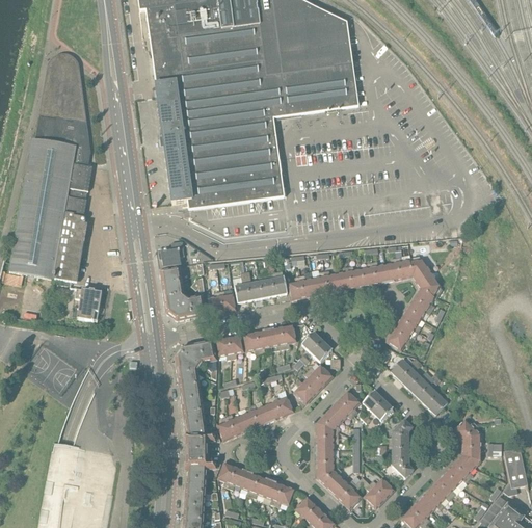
[(138,0),(139,10),(147,9),(157,84),(155,85),(170,193),(173,203),(188,201),(189,208),(283,195),(282,183),(285,183),(282,160),(278,160),(272,117),(331,107),(357,105),(346,25),(295,0),(138,0)]
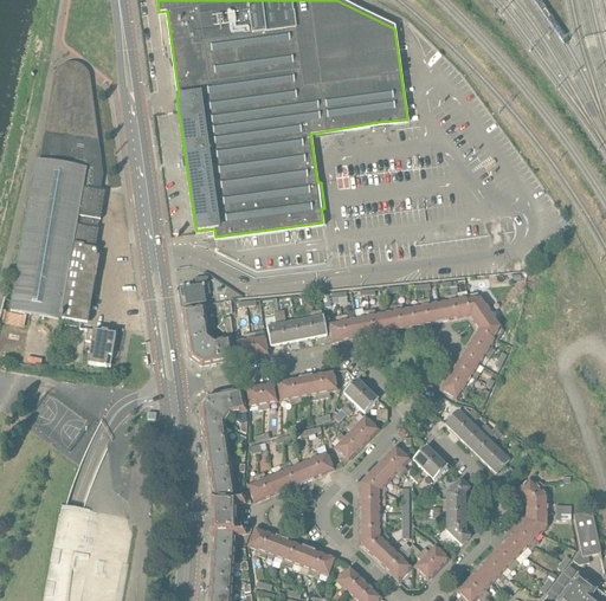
[(62,76),(52,131),(45,130),(40,159),(37,157),(37,159),(11,308),(78,318),(90,252),(95,252),(96,252),(97,250),(97,249),(97,247),(96,246),(95,246),(94,246),(104,189),(103,189),(103,187),(100,186),(102,172),(97,168),(100,156),(96,153),(97,142),(94,139),(96,127),(91,124),(94,112),(90,109),(91,98),(88,95),(90,83),(85,79),(85,78),(85,77),(85,76),(85,75),(85,73),(84,73),(84,72),(83,71),(83,70),(82,69),(81,69),(81,68),(79,68),(77,66),(76,66),(75,66),(72,66),(71,66),(70,66),(69,68),(68,68),(66,69),(65,70),(64,71),(63,72),(63,73),(62,76)]
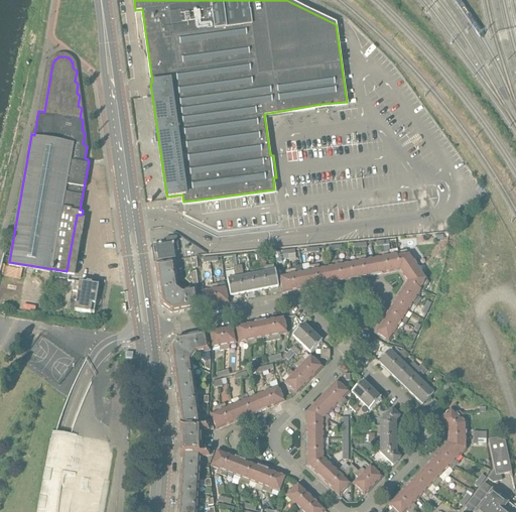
[(157,258),(175,256),(174,248),(179,247),(177,233),(166,234),(167,241),(155,243),(157,258)]
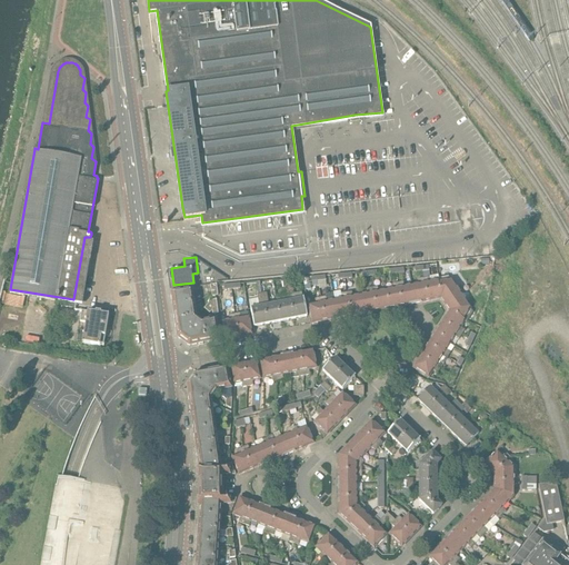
[(446,301),(461,290),(457,284),(449,273),(448,273),(437,275),(437,277),(441,295),(446,301)]
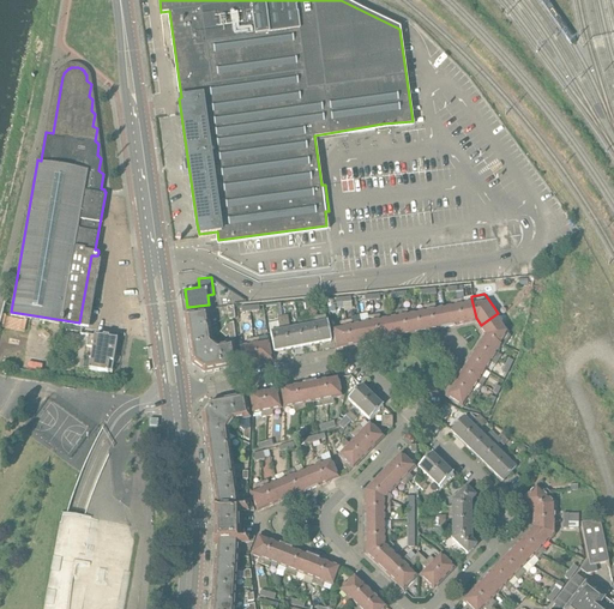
[(462,320),(476,318),(471,299),(464,300),(463,295),(457,296),(462,320)]
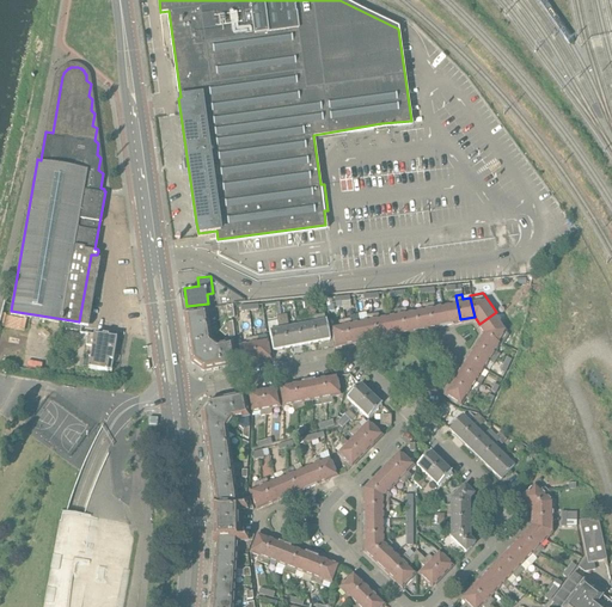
[(446,323),(460,319),(456,295),(450,296),(451,301),(442,302),(446,323)]
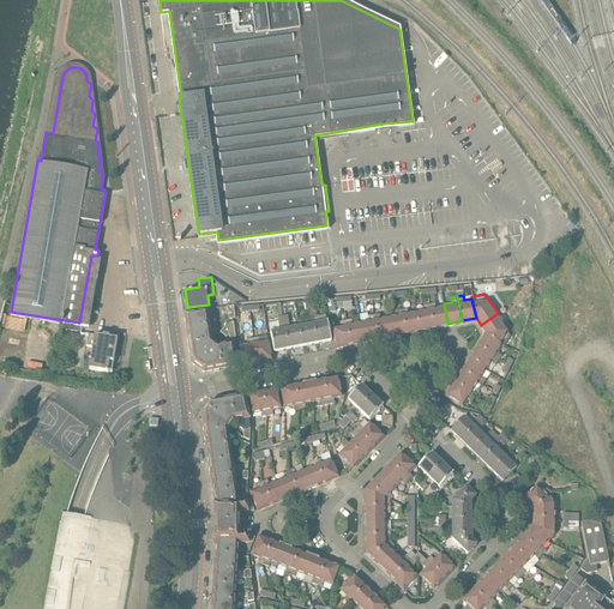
[(434,326),(447,324),(444,303),(435,306),(435,300),(429,301),(434,326)]
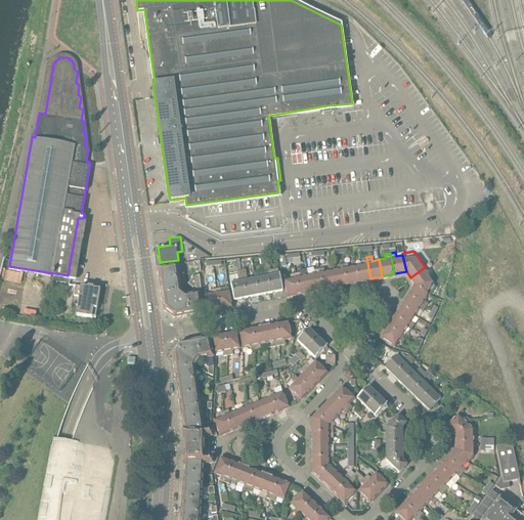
[(359,280),(370,278),(366,257),(361,259),(362,263),(356,264),(359,280)]
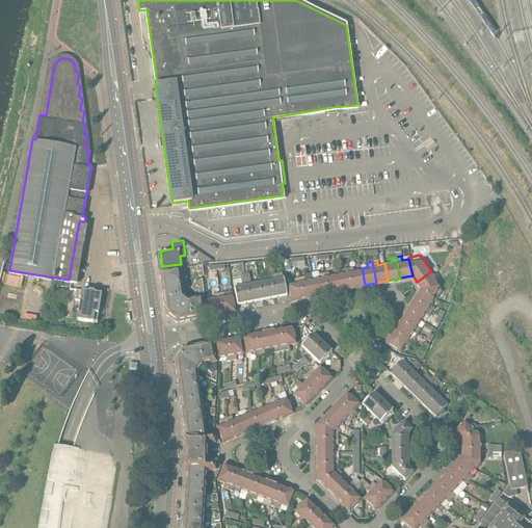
[(352,287),(365,285),(362,268),(353,269),(353,265),(348,266),(352,287)]
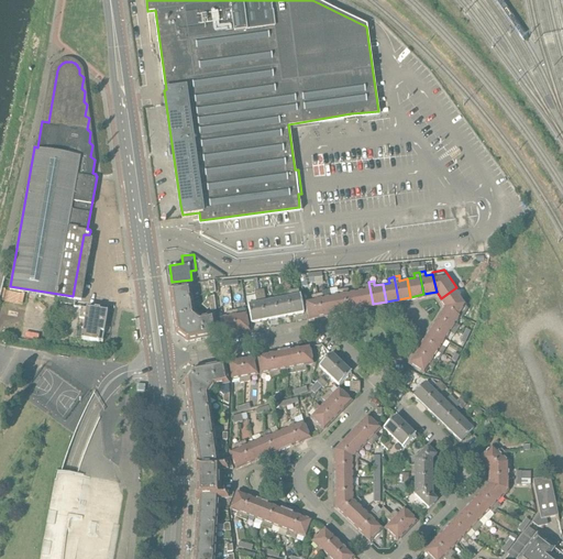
[(360,306),(373,304),(368,282),(363,283),(364,287),(356,288),(360,306)]
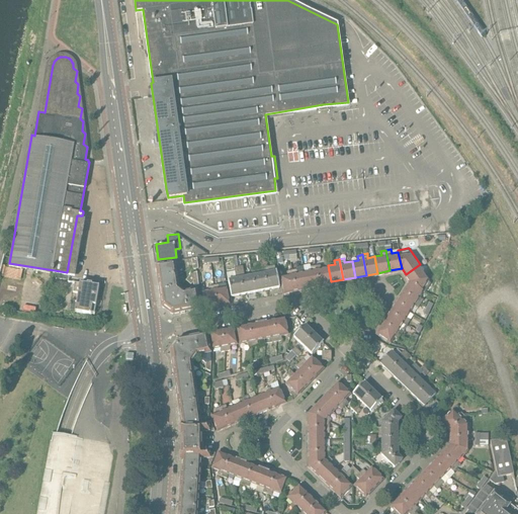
[(158,275),(177,273),(176,260),(156,263),(157,265),(156,266),(156,269),(157,270),(158,275)]
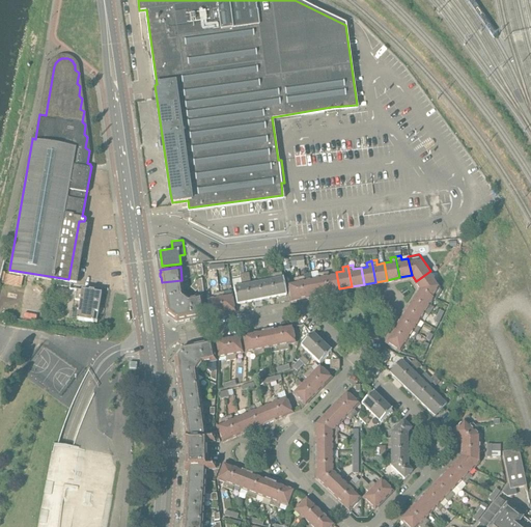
[(315,294),(328,292),(324,270),(318,271),(318,275),(312,277),(315,294)]
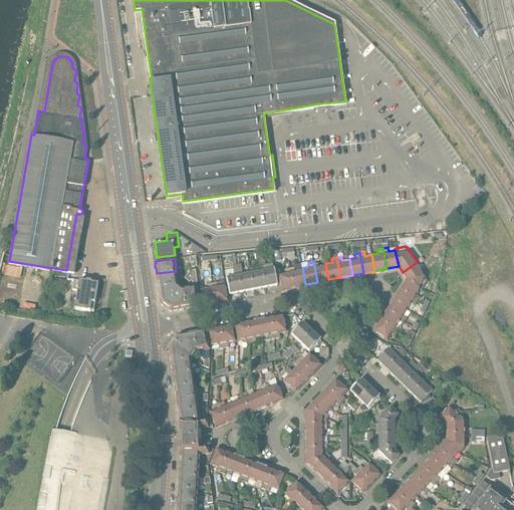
[(317,282),(328,279),(325,263),(318,264),(318,261),(313,261),(317,282)]
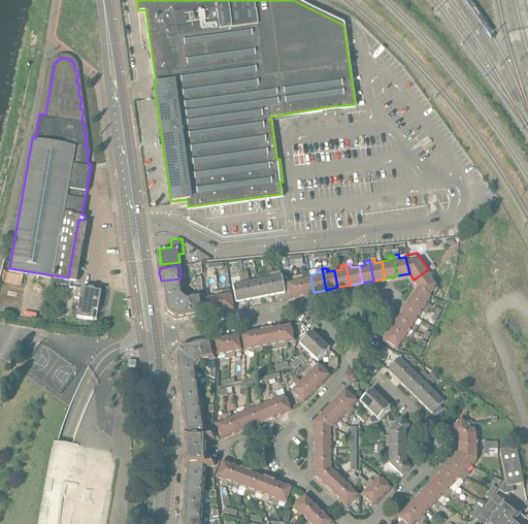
[(302,294),(314,292),(310,275),(308,269),(302,270),(298,273),(302,294)]
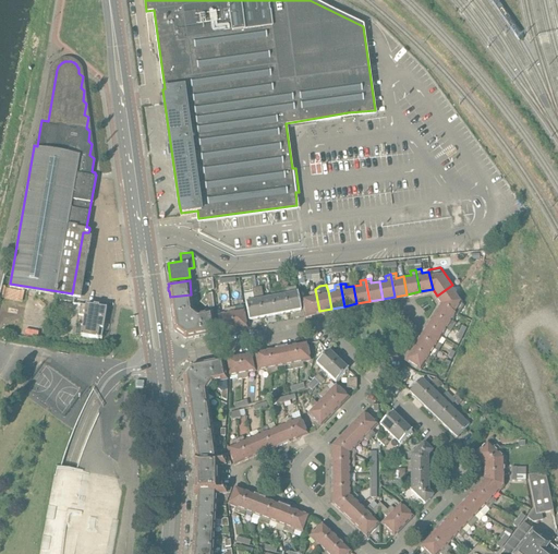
[(441,301),(457,311),(458,312),(463,303),(461,300),(462,299),(452,285),(437,296),(441,301)]
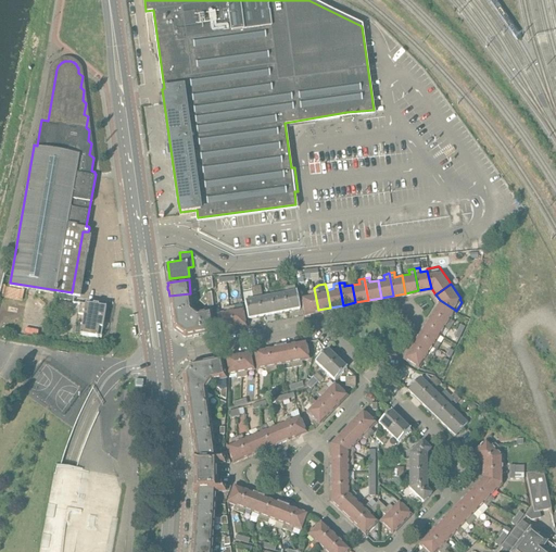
[(206,290),(200,297),(205,302),(207,300),(209,303),(214,303),(212,288),(206,290)]
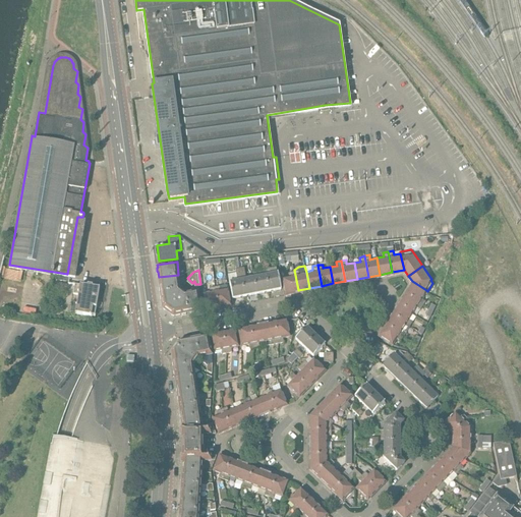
[(278,270),(271,271),(266,272),(269,288),(281,286),(278,270)]
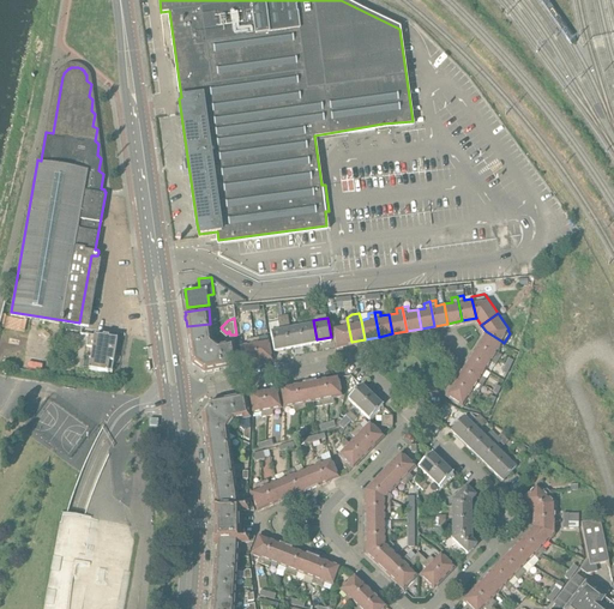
[(337,344),(351,342),(347,318),(341,319),(341,324),(333,325),(337,344)]
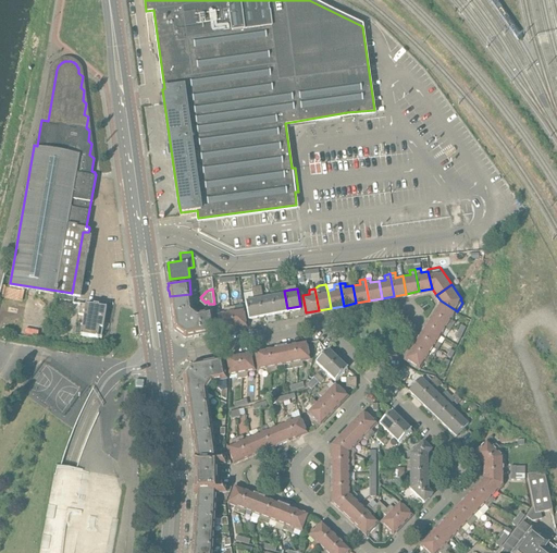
[(248,316),(262,314),(258,296),(258,290),(252,291),(254,296),(245,298),(248,316)]
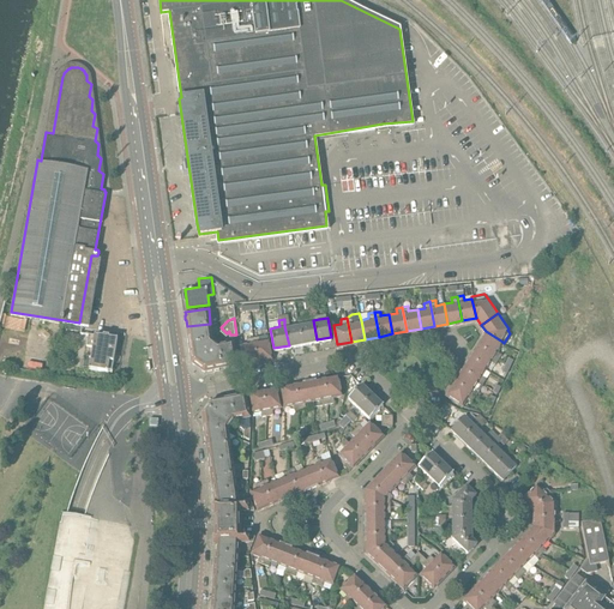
[(289,345),(302,343),(299,323),(290,325),(289,319),(284,319),(284,326),(289,345)]
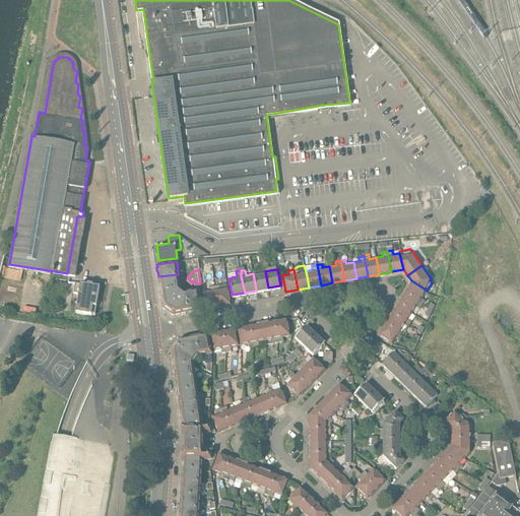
[(268,287),(265,271),(261,272),(253,273),(256,291),(268,287)]
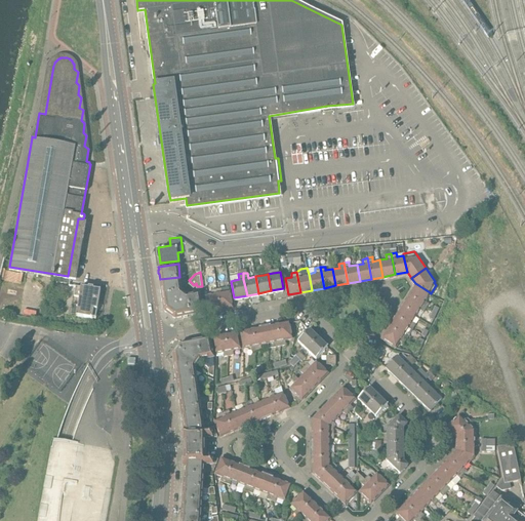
[(162,292),(182,290),(179,277),(160,279),(161,286),(160,287),(161,290),(162,291),(162,292)]
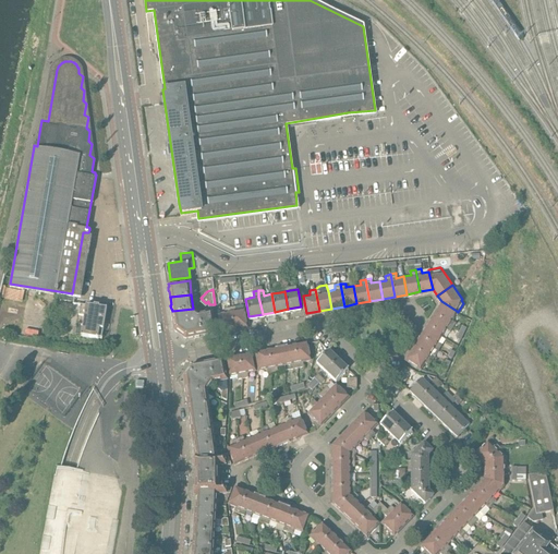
[(434,313),(452,325),(456,321),(452,318),(457,311),(441,301),(434,313)]
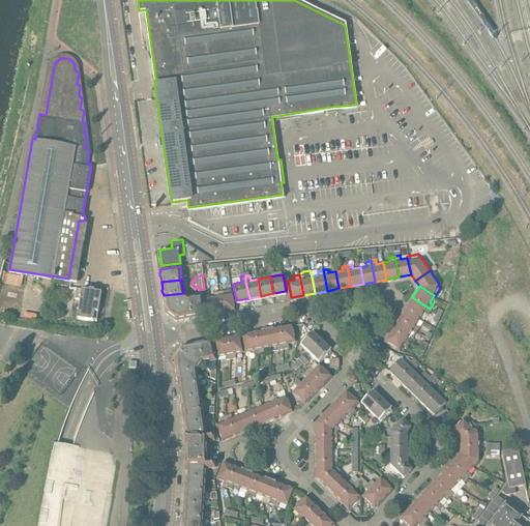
[(101,290),(82,287),(77,316),(96,319),(101,290)]
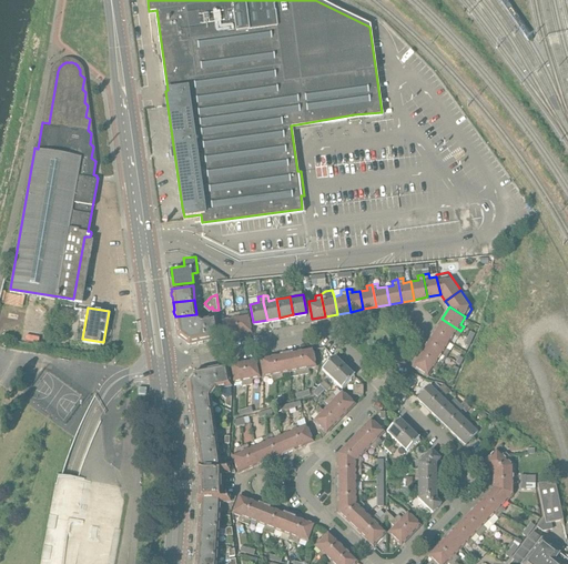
[(234,311),(237,333),(252,331),(249,313),(241,314),(240,310),(234,311)]
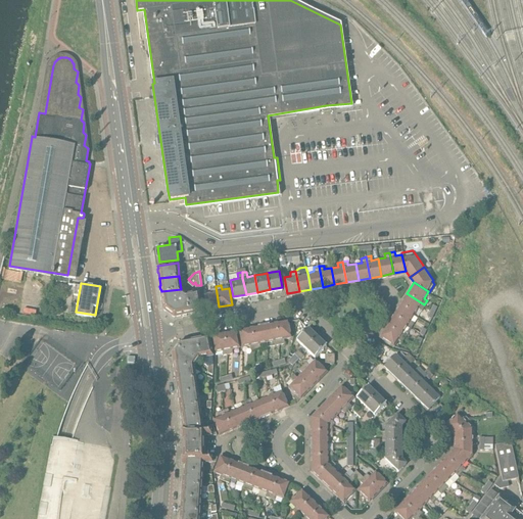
[(207,309),(219,307),(216,286),(209,287),(210,291),(204,292),(207,309)]
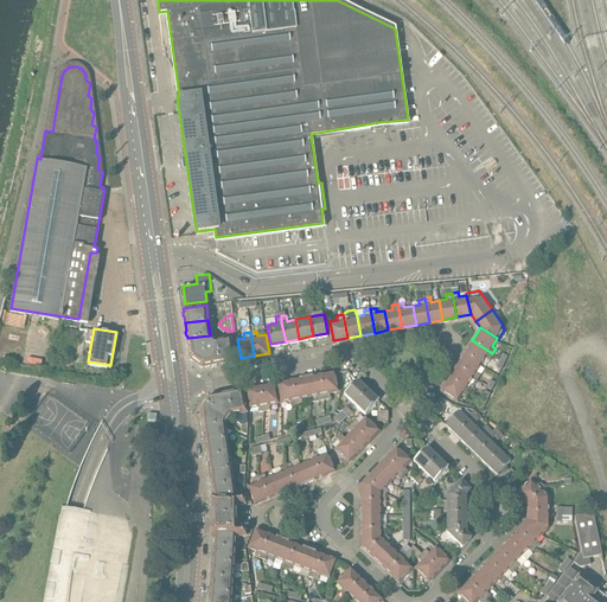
[(195,357),(198,359),(212,337),(210,335),(187,338),(187,340),(186,341),(187,345),(189,346),(190,356),(191,357),(193,358),(195,357)]
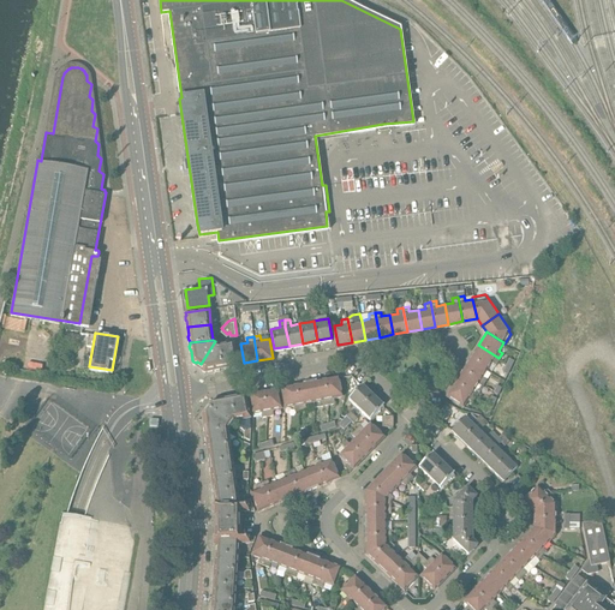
[(219,344),(224,366),(225,365),(226,366),(230,366),(231,365),(238,363),(233,340),(219,344)]
